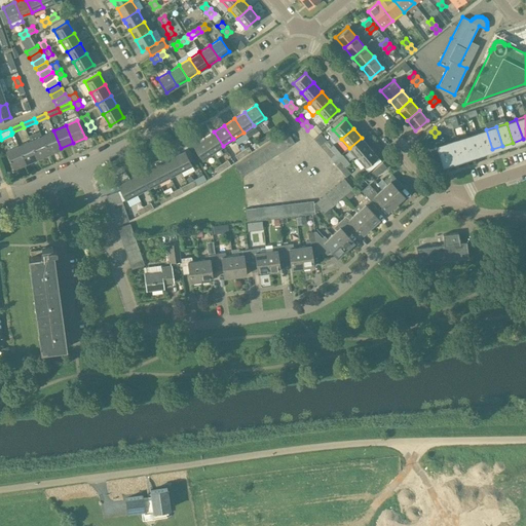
[(492,149),(486,129),(477,133),(483,152),(492,149)]
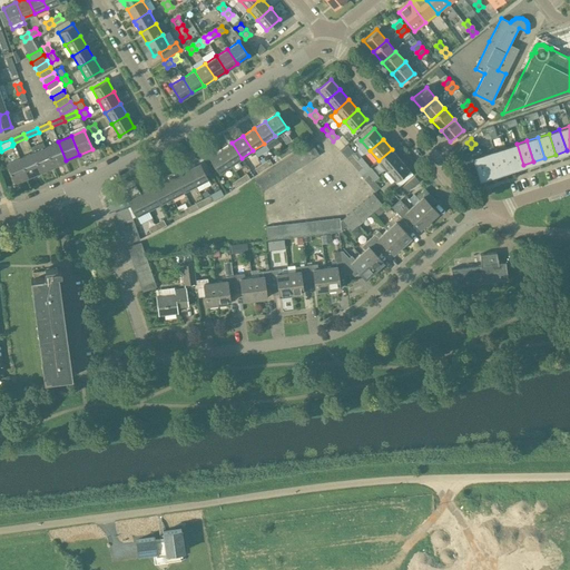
[(66,160),(58,141),(45,147),(53,166),(66,160)]
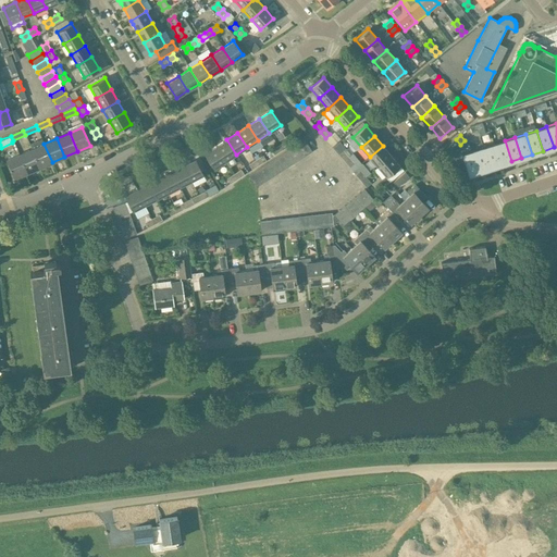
[(236,155),(226,139),(215,147),(225,161),(236,155)]
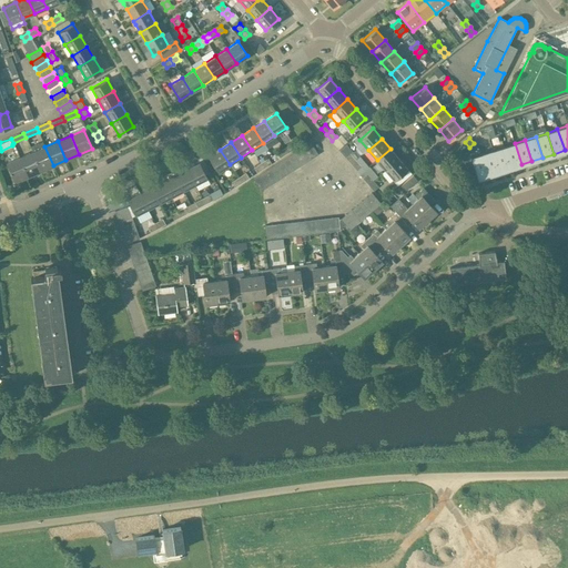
[(310,142),(304,145),(312,158),(317,154),(310,142)]
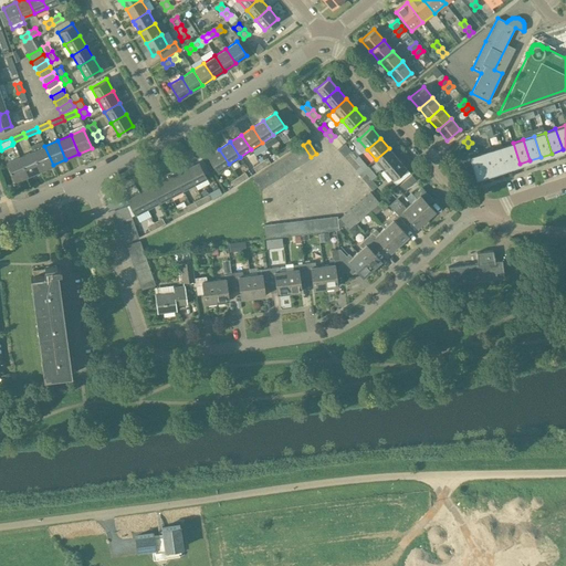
[(293,148),(290,143),(282,148),(285,154),(293,148)]
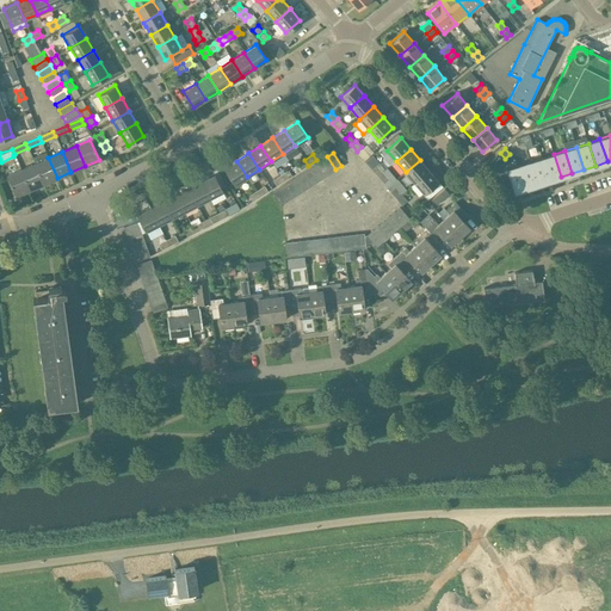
[(561,177),(554,154),(542,158),(549,180),(561,177)]
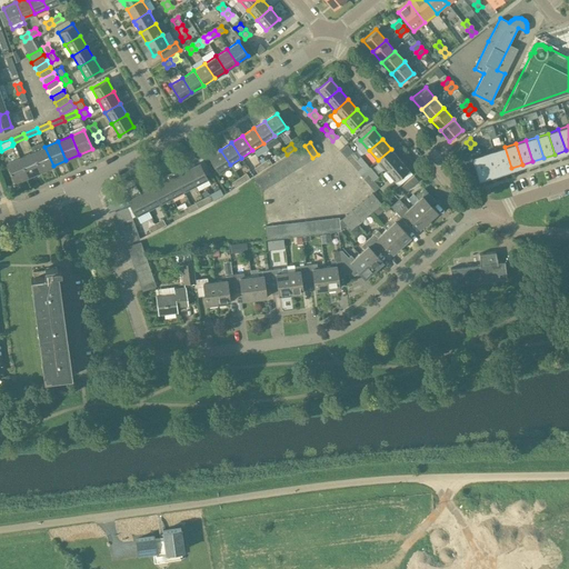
[(305,146),(299,149),(307,161),(312,158),(305,146)]
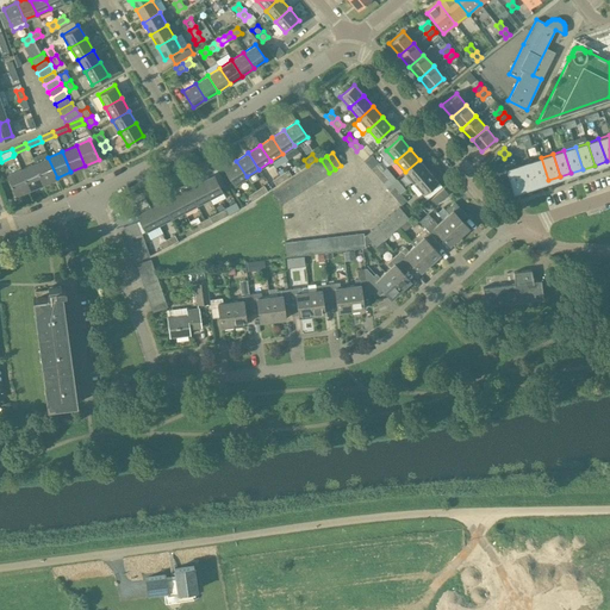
[(48,157),(35,163),(43,184),(57,178),(48,157)]
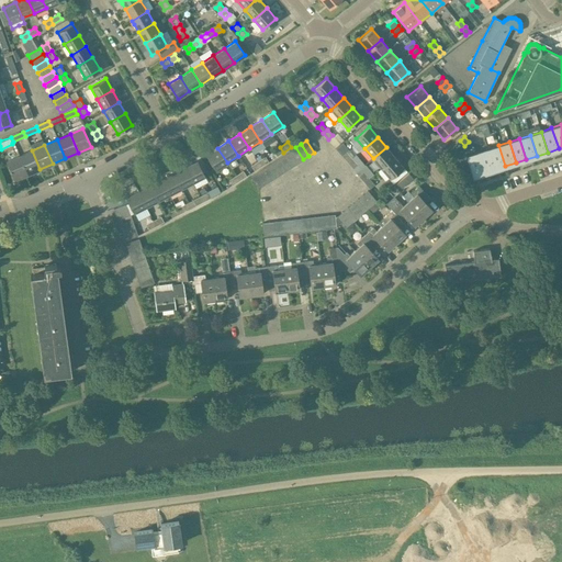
[(505,166),(498,145),(487,148),(494,169),(505,166)]
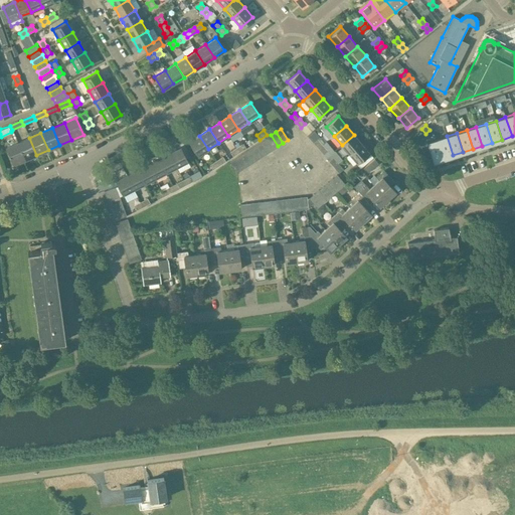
[(250,139),(253,144),(260,140),(256,135),(250,139)]
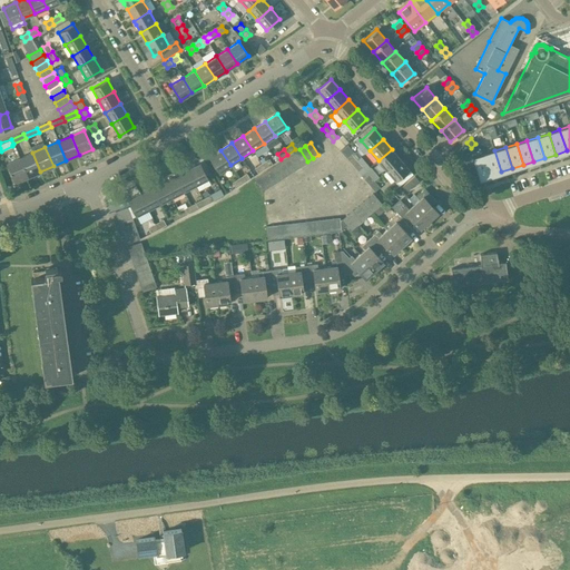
[(300,149),(294,154),(302,166),(307,161),(300,149)]
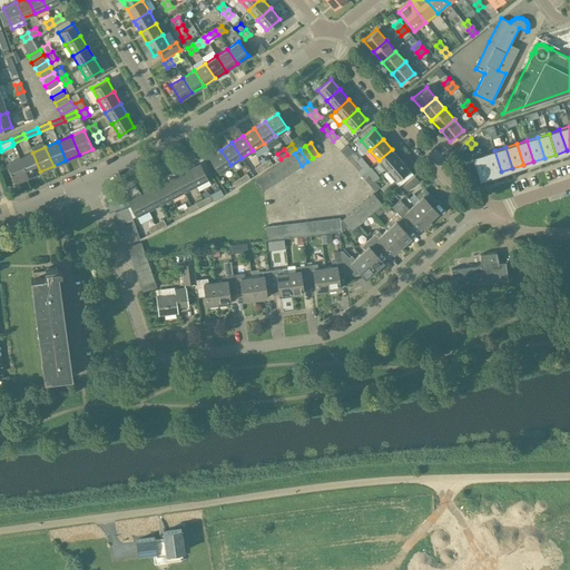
[(392,149),(379,160),(386,170),(401,159),(392,149)]
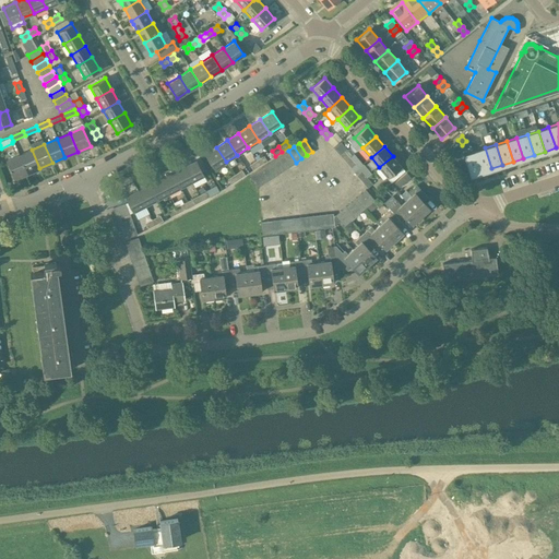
[(205,155),(214,169),(226,162),(216,147),(205,155)]
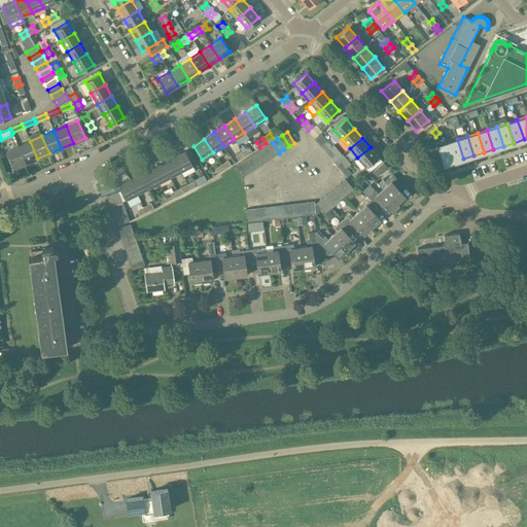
[(463,159),(457,139),(447,142),(454,162),(463,159)]
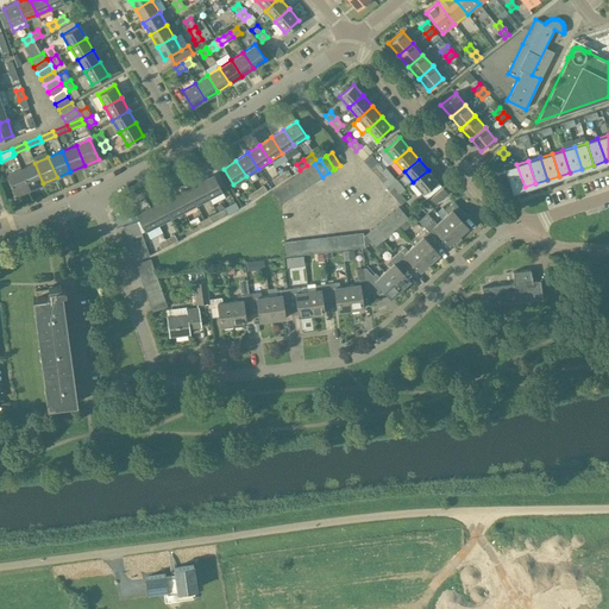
[(43,183),(35,163),(20,169),(29,189),(43,183)]
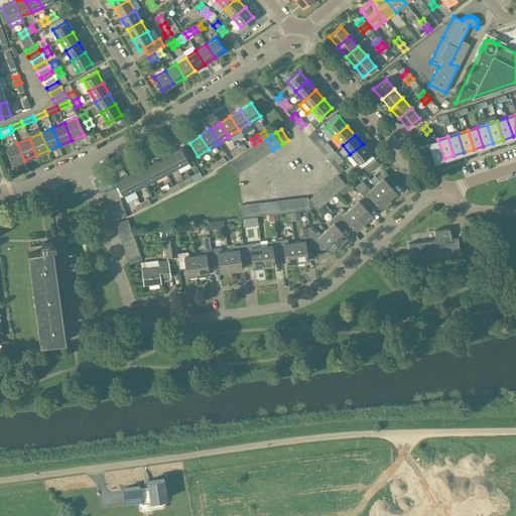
[(266,139),(261,142),(268,153),(273,150),(266,139)]
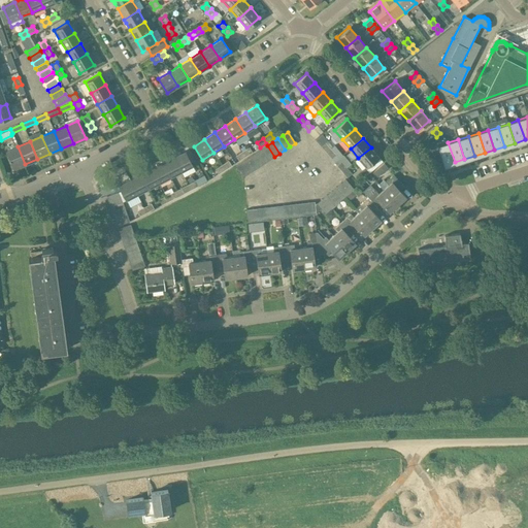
[(326,142),(321,146),(327,153),(331,149),(326,142)]
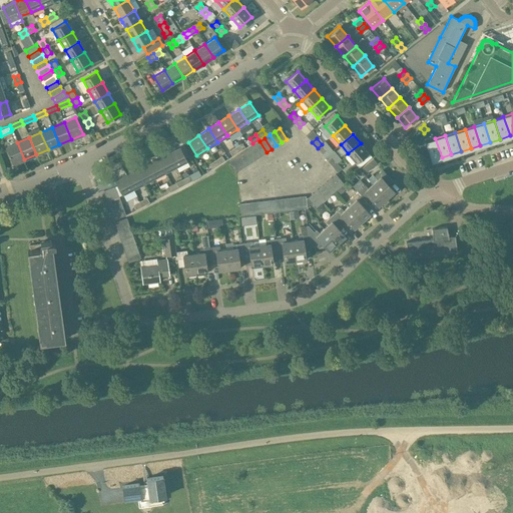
[(442,157),(435,138),(426,141),(425,141),(425,142),(432,161),(442,157)]
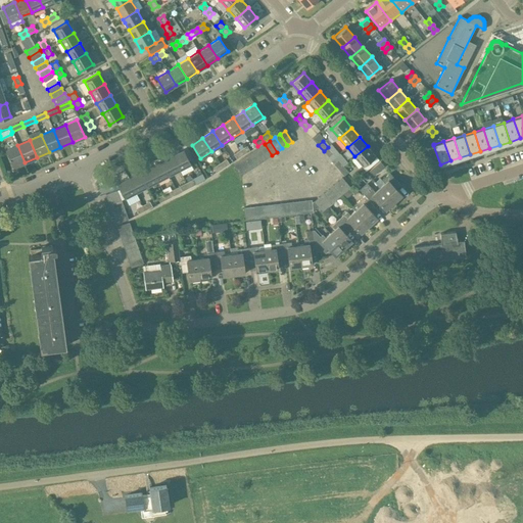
[(265,144),(259,147),(267,158),(272,155),(265,144)]
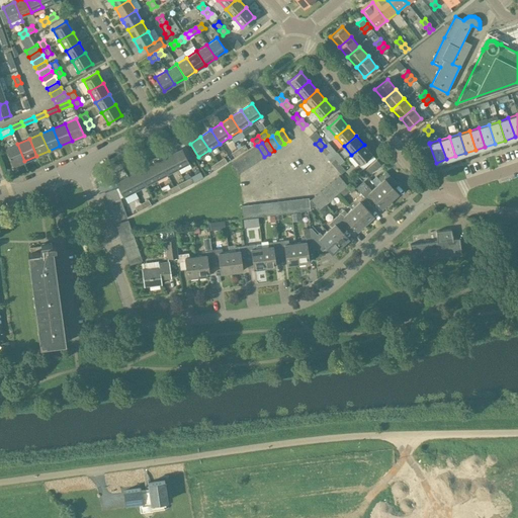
[(5,149),(12,166),(24,161),(17,144),(5,149)]
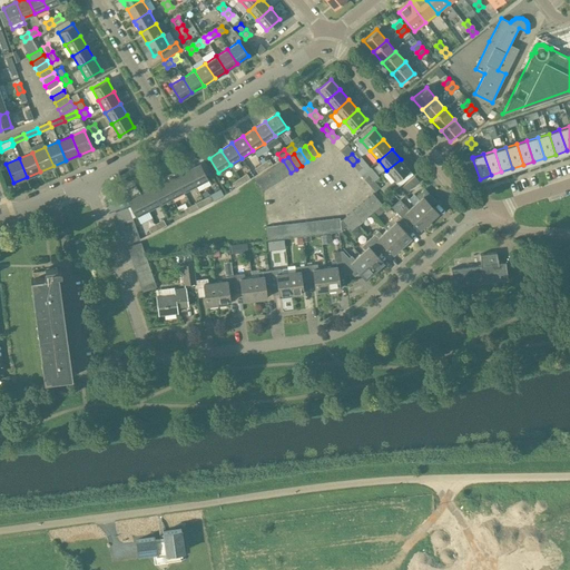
[(269,158),(261,164),(265,169),(273,164),(269,158)]
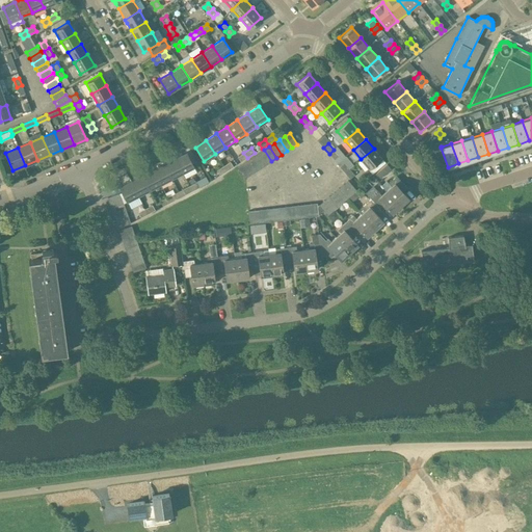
[(370,169),(382,158),(374,149),(361,159),(370,169)]
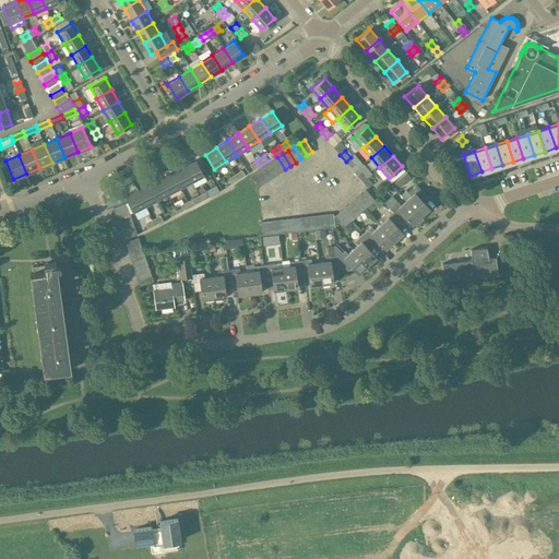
[(277,157),(272,162),(280,174),(285,169),(277,157)]
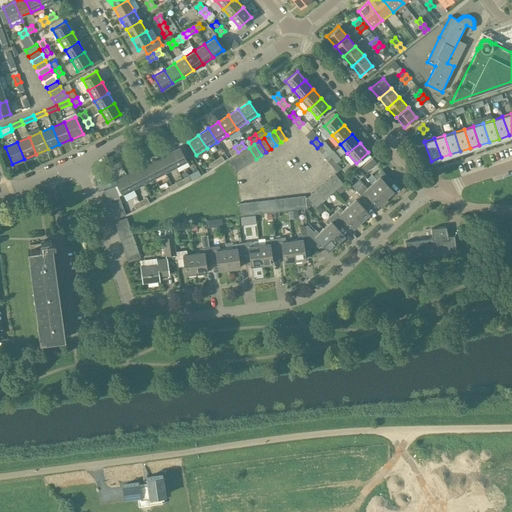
[(321,144),(317,148),(321,153),(325,149),(321,144)]
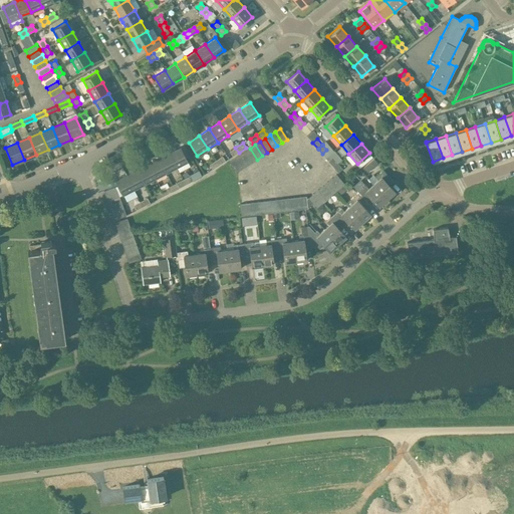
[(187,161),(180,147),(169,153),(176,167),(187,161)]
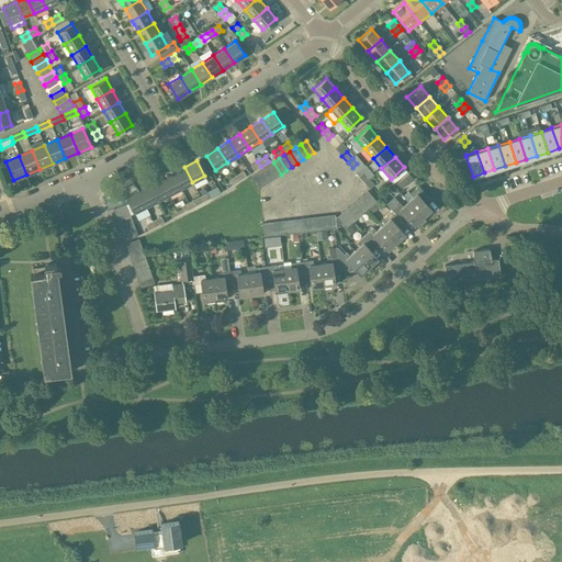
[(250,166),(255,171),(261,167),(257,161),(250,166)]
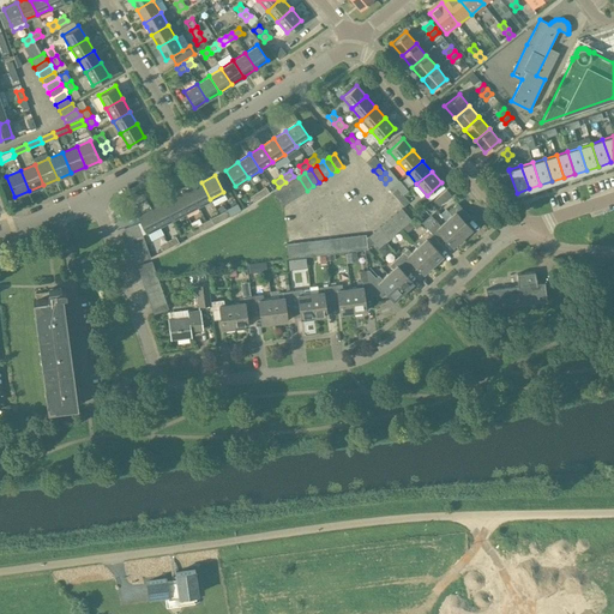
[(299,178),(293,181),(301,194),(307,191),(299,178)]
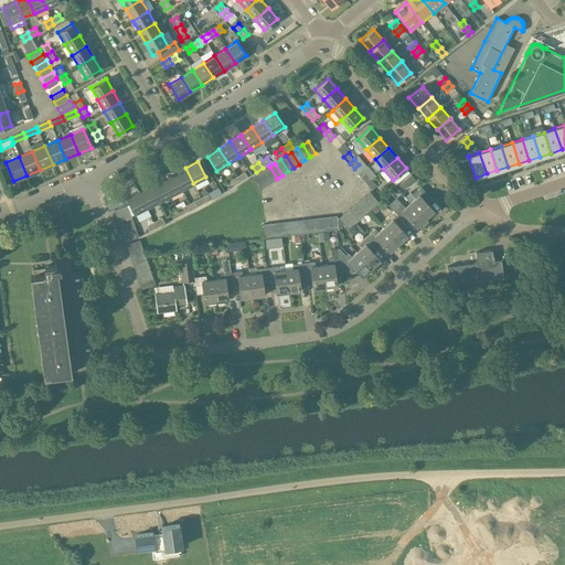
[(269,167),(264,170),(272,182),(277,179),(269,167)]
